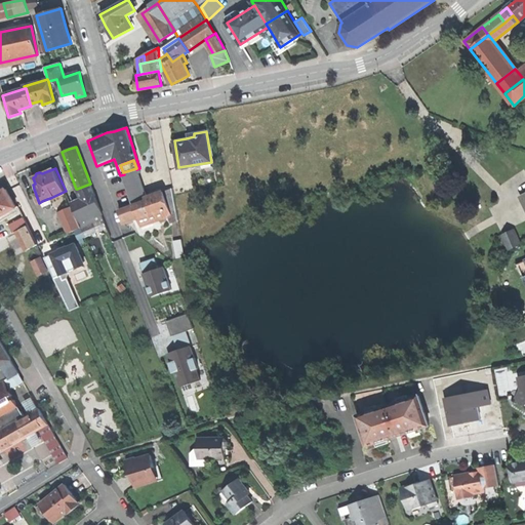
[(146,192),(136,169),(136,168),(123,172),(124,174),(135,204),(148,200),(146,192)]
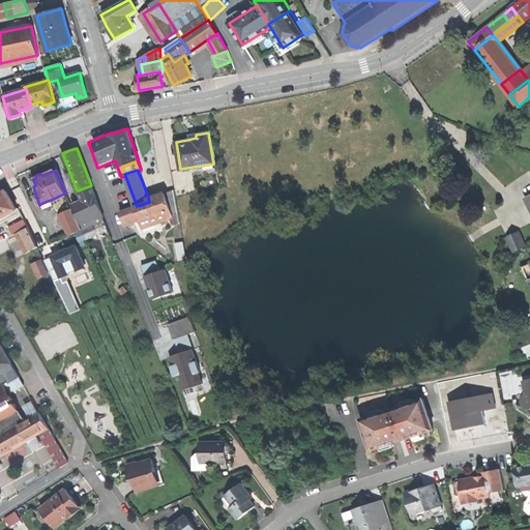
[(95,198),(91,185),(78,190),(83,203),(95,198)]
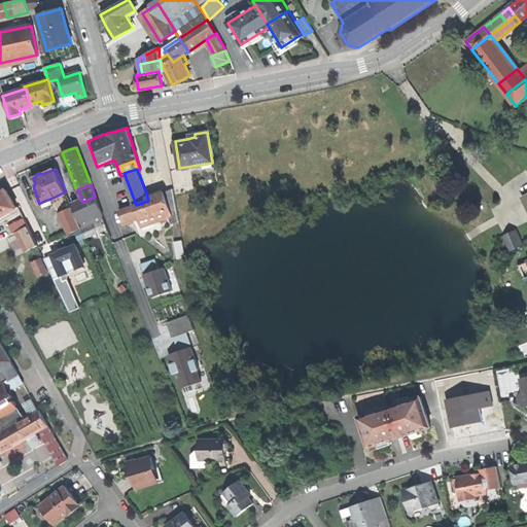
[(173,188),(163,190),(172,214),(177,213),(173,188)]
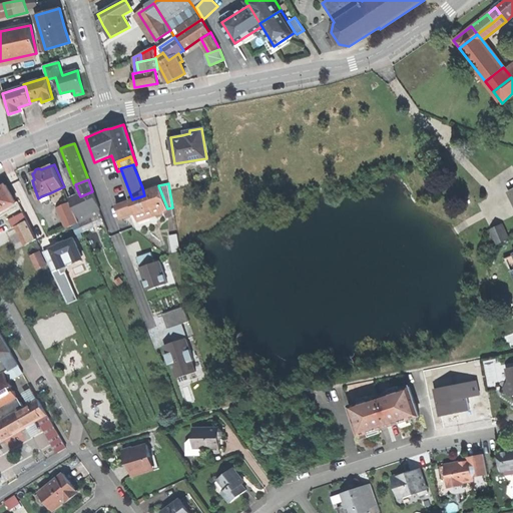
[(0,211),(16,202),(5,184),(0,186),(0,211)]
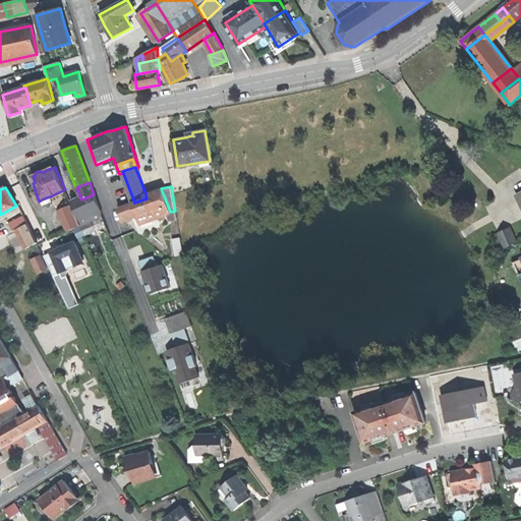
[(161,188),(145,190),(147,198),(154,214),(170,212),(161,188)]
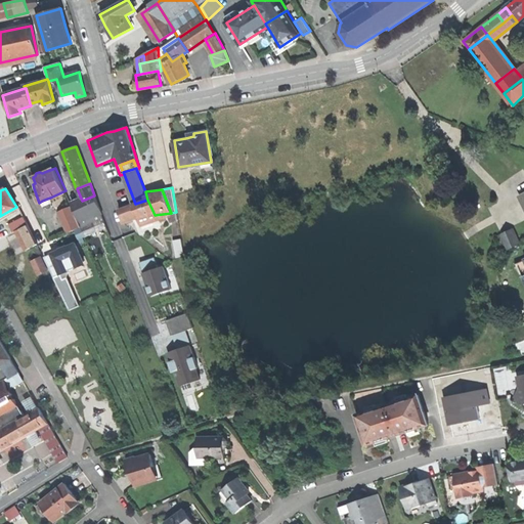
[(72,205),(77,217),(99,208),(94,195),(82,201),(72,205)]
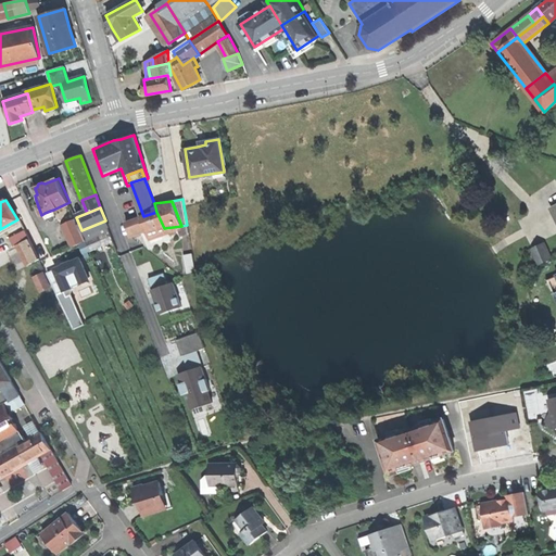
[(164,228),(156,212),(143,216),(142,217),(147,229),(150,238),(166,232),(164,228)]
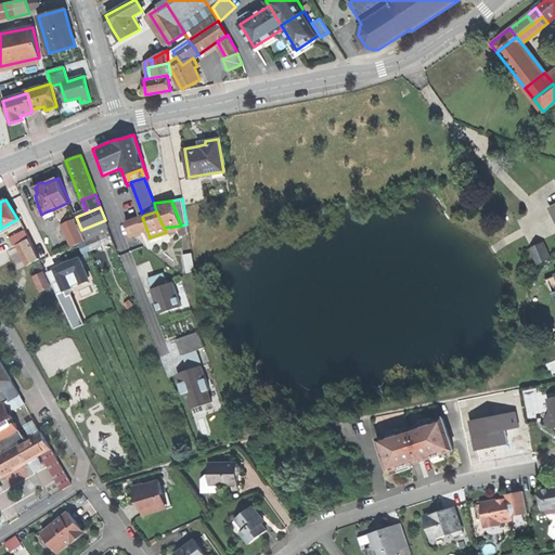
[(72,245),(86,240),(81,230),(76,217),(62,222),(72,245)]
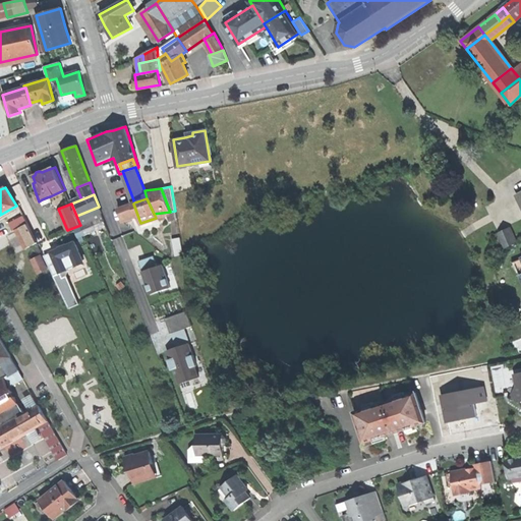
[(118,209),(122,221),(137,215),(133,204),(118,209)]
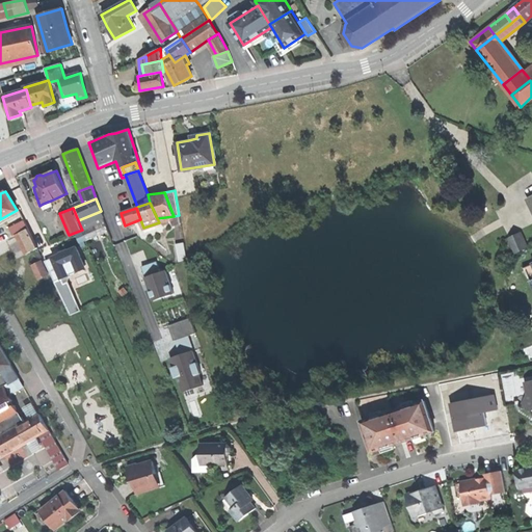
[(92,225),(105,220),(101,211),(78,220),(82,230),(92,225)]
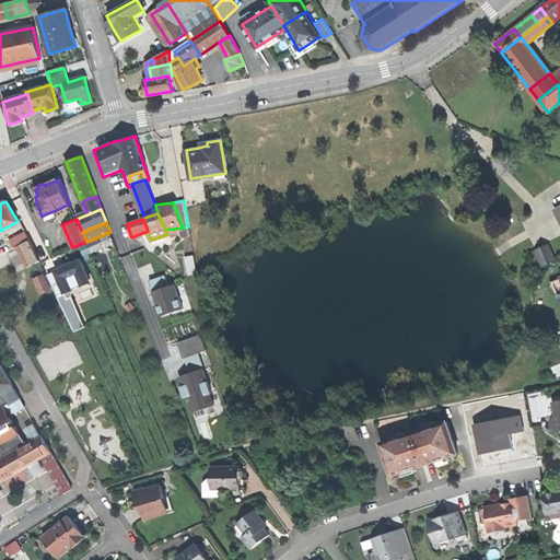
[(25,231),(9,240),(13,247),(16,246),(30,240),(25,231)]
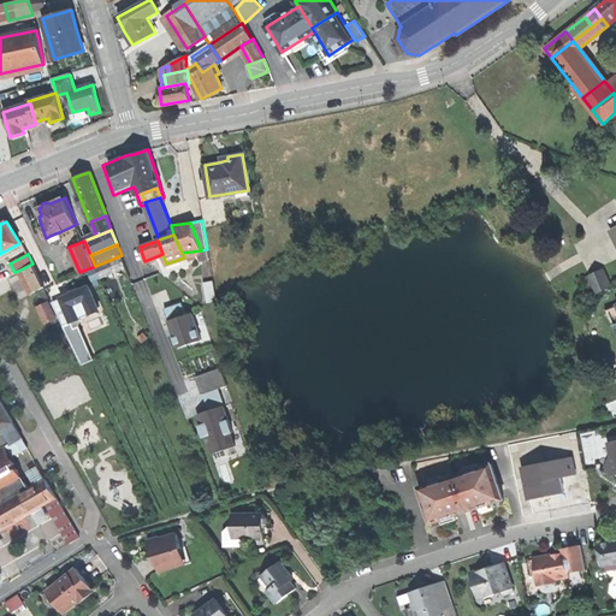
[(112,272),(125,266),(122,255),(107,261),(112,272)]
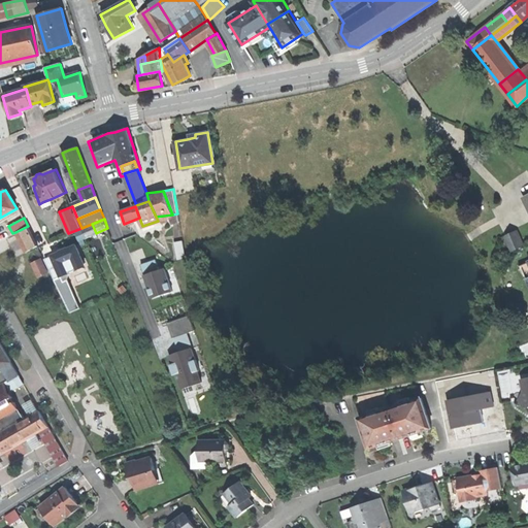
[(37,245),(28,226),(15,232),(26,251),(37,245)]
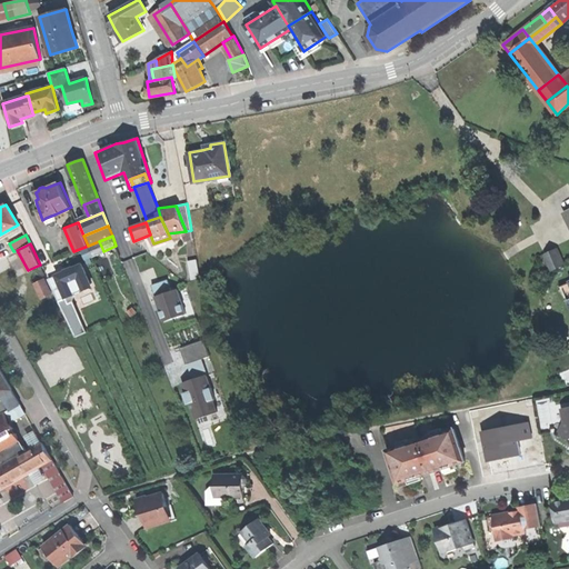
[(556,249),(545,255),(551,270),(562,265),(556,249)]
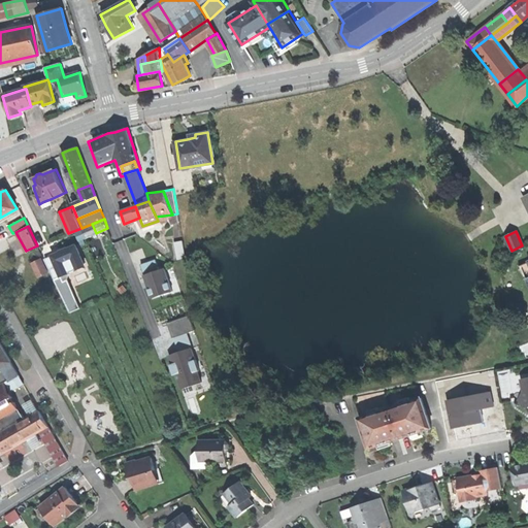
[(183,240),(174,242),(177,259),(187,258),(183,240)]
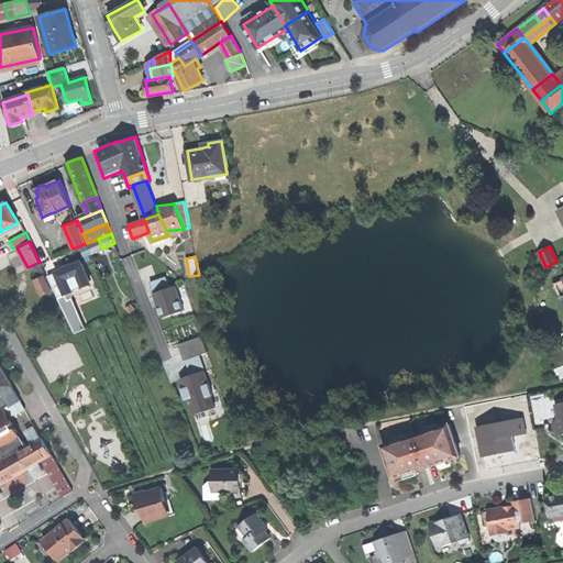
[(65,272),(50,278),(58,298),(66,295),(65,293),(89,282),(83,264),(65,272)]
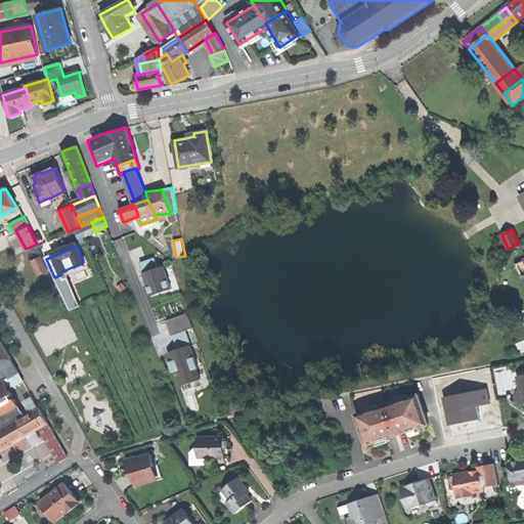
[(151,296),(171,289),(164,266),(158,268),(155,257),(140,262),(146,280),(151,296)]
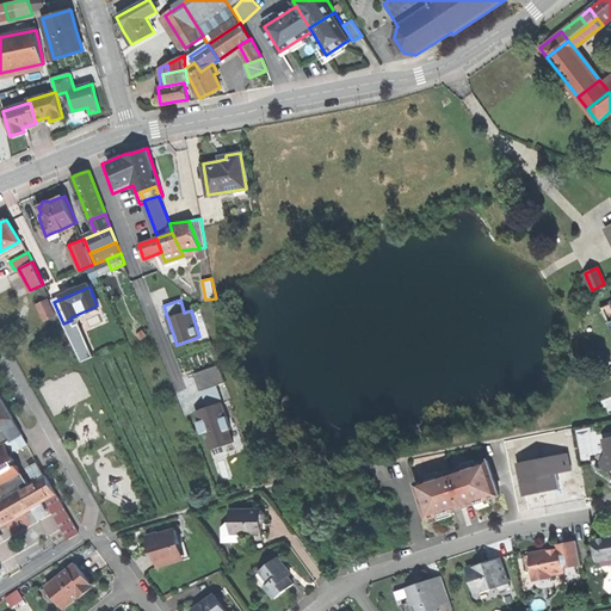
[(610,326),(610,303),(599,308),(600,312),(604,310),(610,326)]
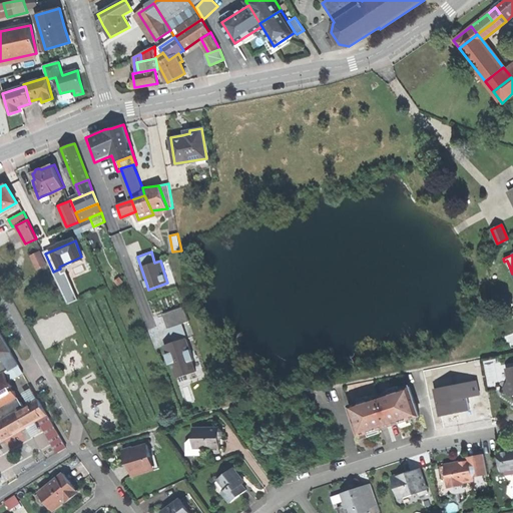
[(168,328),(189,321),(184,307),(163,314),(168,328)]
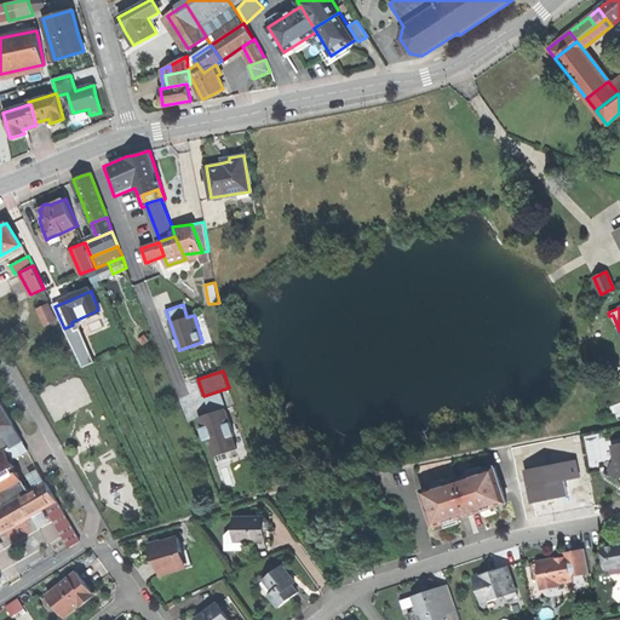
[(0,402),(0,431),(1,431),(12,424),(0,402)]
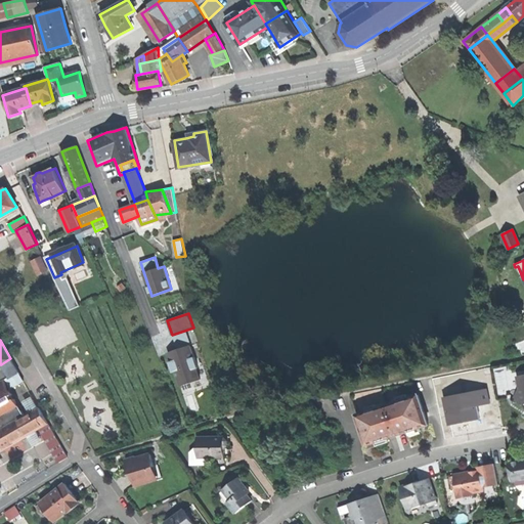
[(190,346),(172,352),(175,360),(171,361),(170,362),(172,367),(173,372),(176,370),(180,386),(201,380),(197,368),(199,367),(194,356),(194,357),(190,346)]
